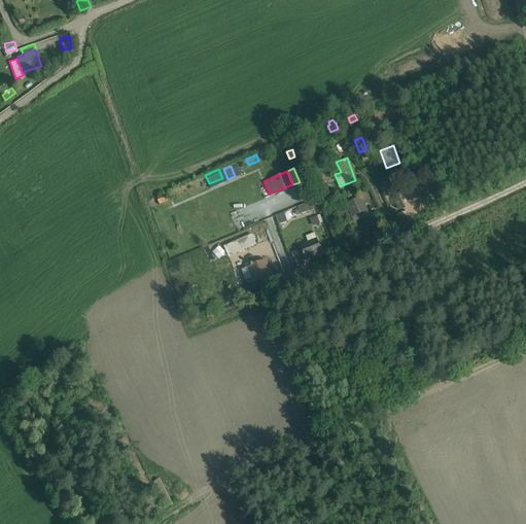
[(413,186),(419,182),(415,177),(409,181),(413,186)]
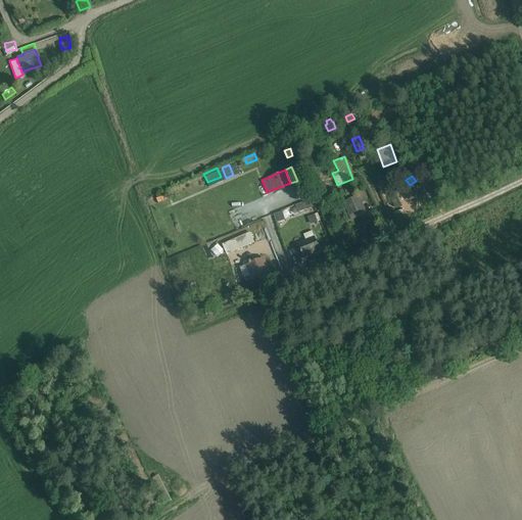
[(342,201),(347,214),(363,206),(360,201),(367,198),(362,188),(357,191),(359,194),(342,201)]
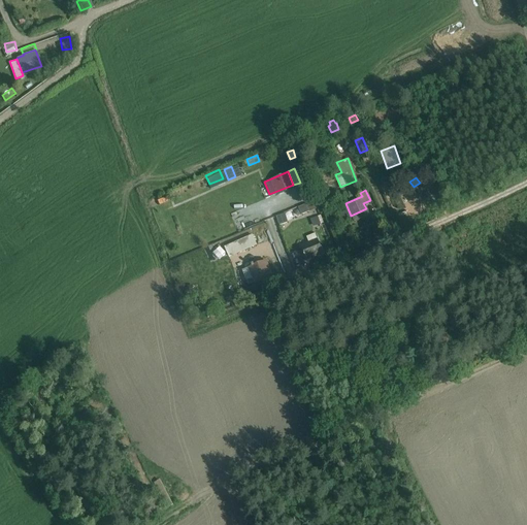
[(300,214),(308,210),(305,202),(297,205),(300,214)]
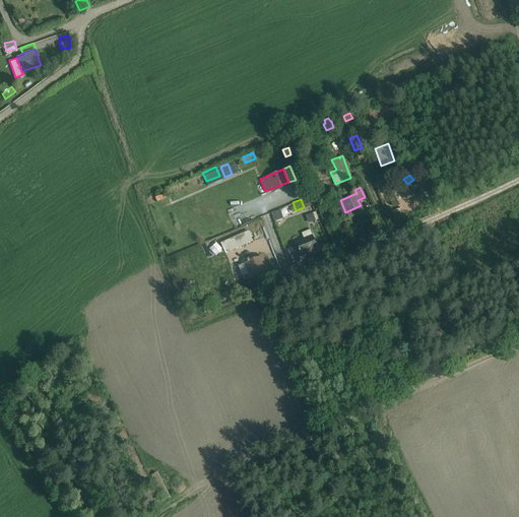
[(362,205),(361,205),(345,212),(348,217),(364,211),(362,205)]
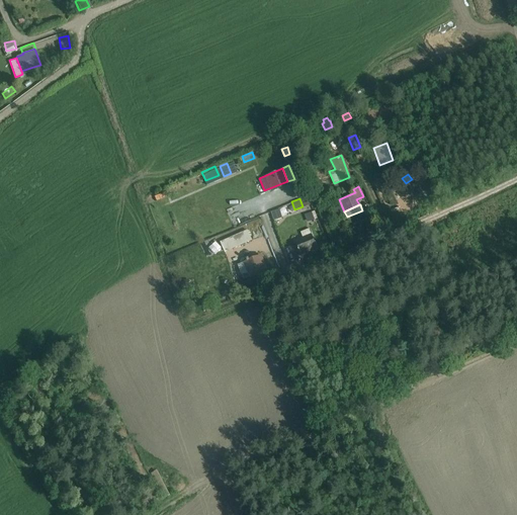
[(340,205),(331,209),(334,217),(343,212),(340,205)]
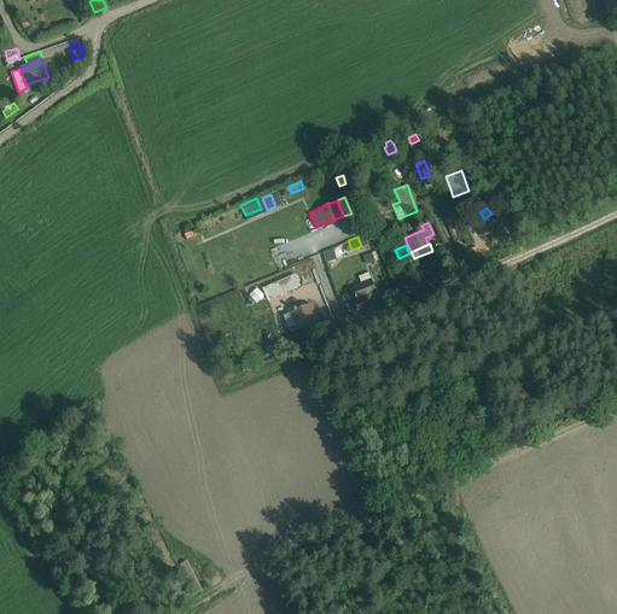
[(326,261),(336,258),(333,249),(324,252),(326,261)]
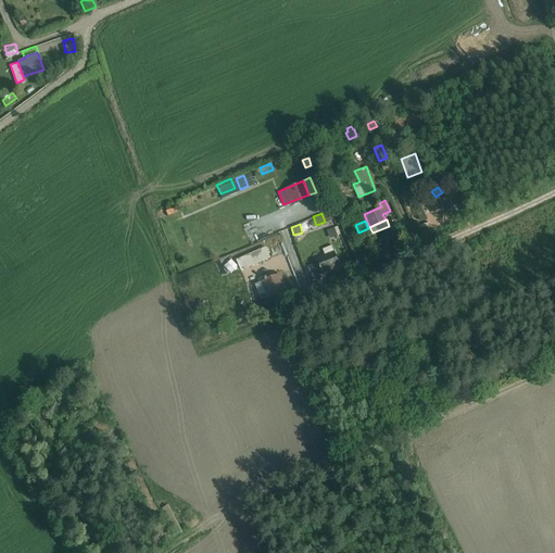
[(335,225),(326,228),(329,237),(338,234),(335,225)]
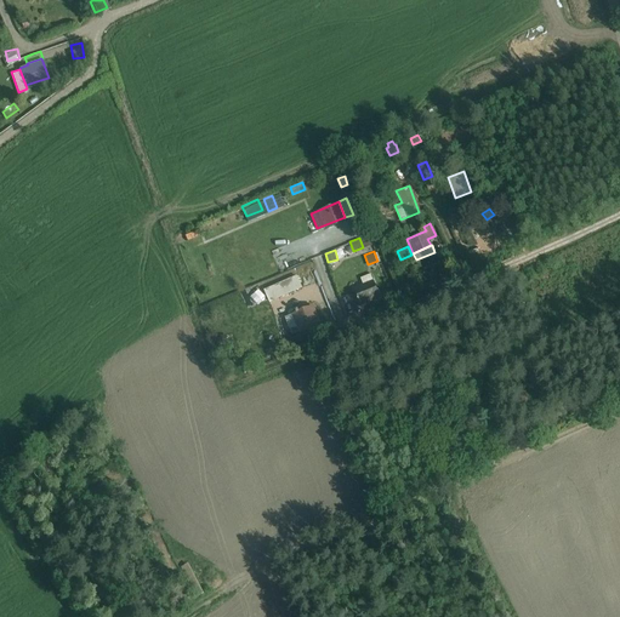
[(379,296),(370,273),(362,276),(364,281),(353,286),(359,303),(379,296)]
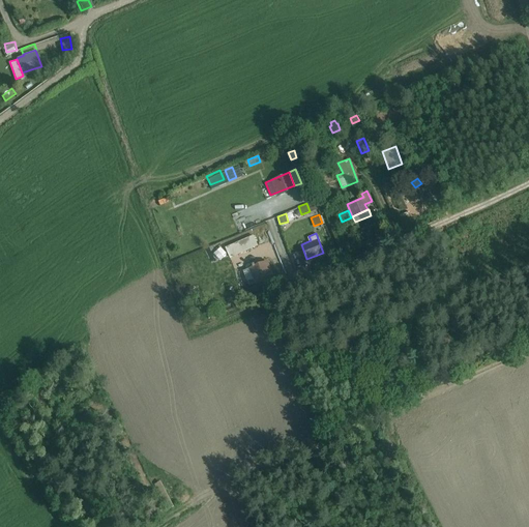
[(253,234),(225,245),(229,257),(257,244),(253,234)]
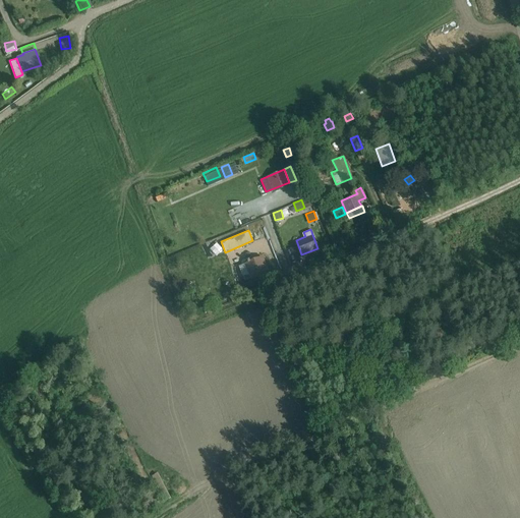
[(286,248),(289,253),(298,248),(295,243),(286,248)]
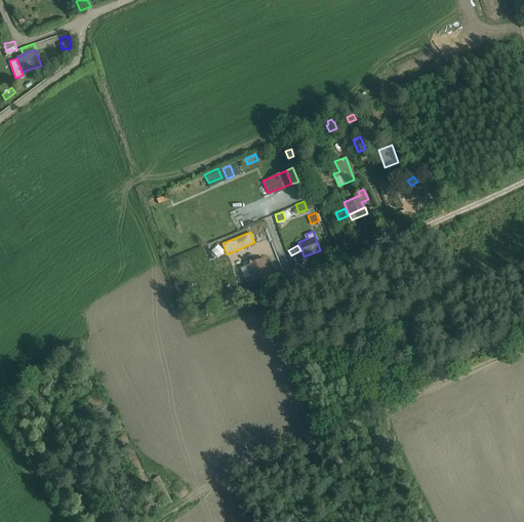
[(264,257),(240,268),(245,281),(248,280),(269,272),(264,257)]
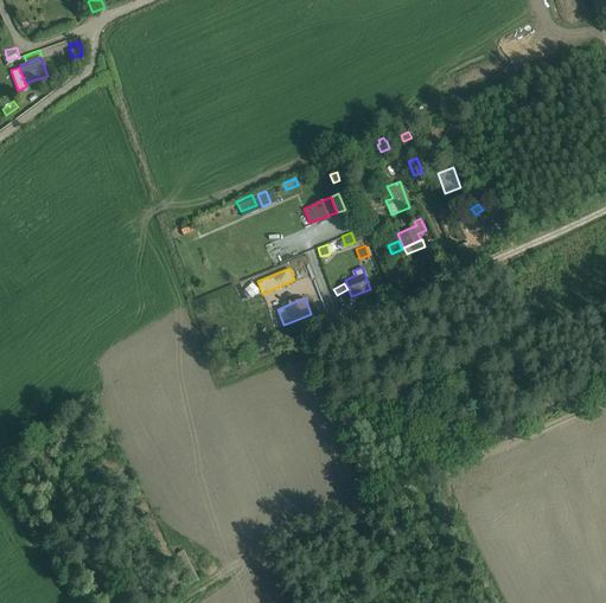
[(433,424),(431,419),(431,418),(426,406),(418,410),(423,423),(426,422),(428,427),(433,424)]
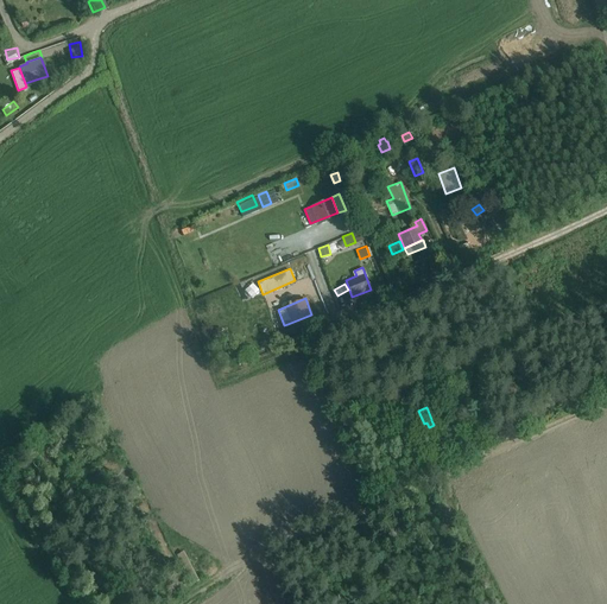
[(450,423),(444,408),(431,415),(440,431),(446,427),(444,425),(450,423)]
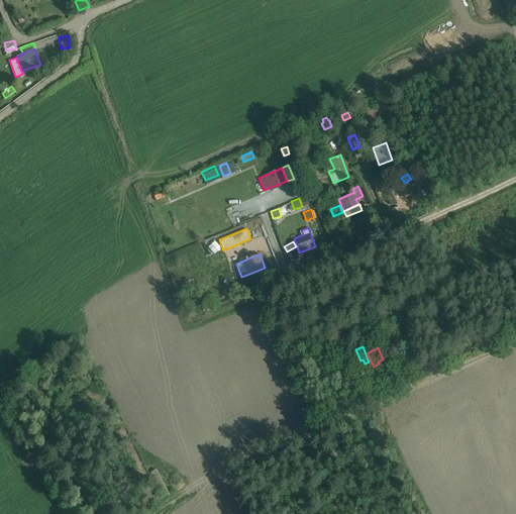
[(41,387),(33,393),(38,399),(46,393),(41,387)]
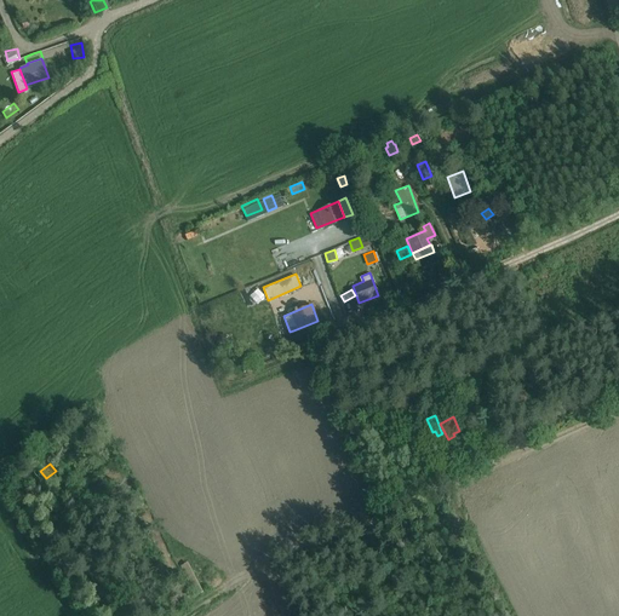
[(178,564),(194,596),(201,591),(185,560),(178,564)]
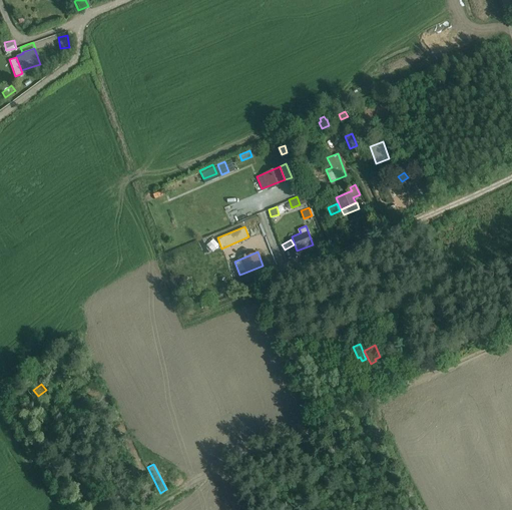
[(173,469),(166,474),(173,484),(180,479),(173,469)]
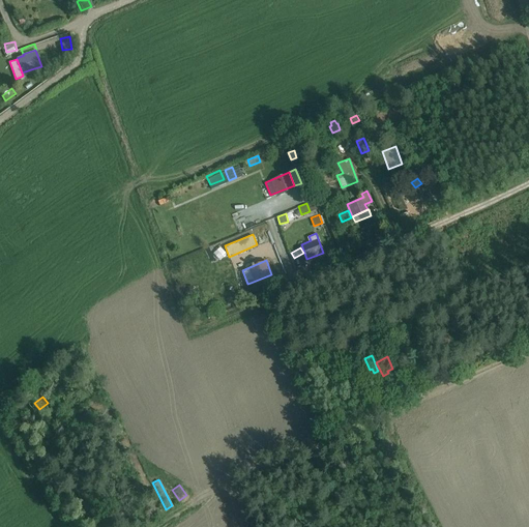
[(89,498),(88,493),(83,491),(78,494),(78,500),(84,502),(89,498)]
